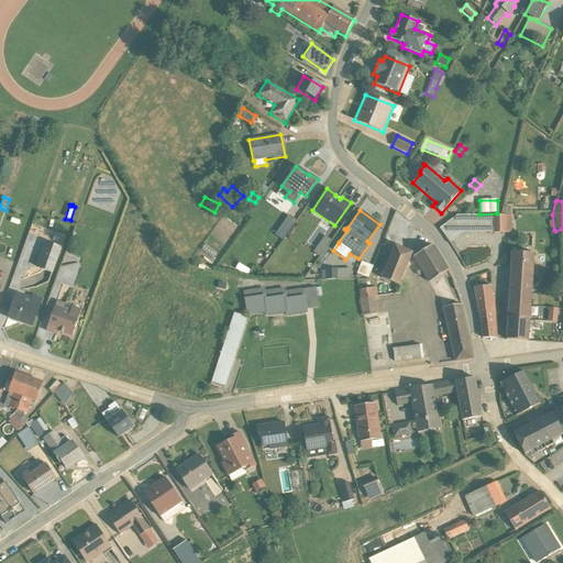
[(511,233),(511,216),(493,216),(493,233),(511,233)]
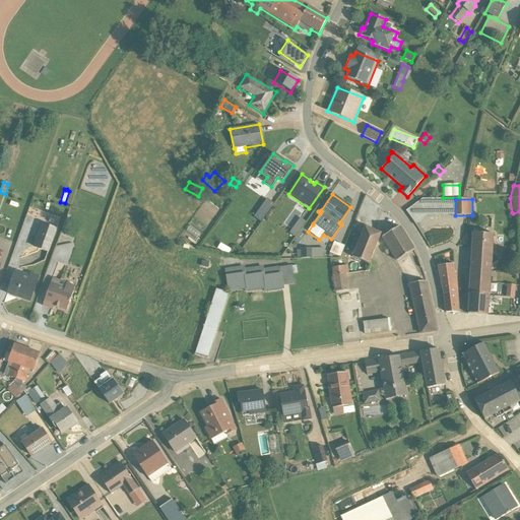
[(265,202),(257,214),(263,218),(271,206),(265,202)]
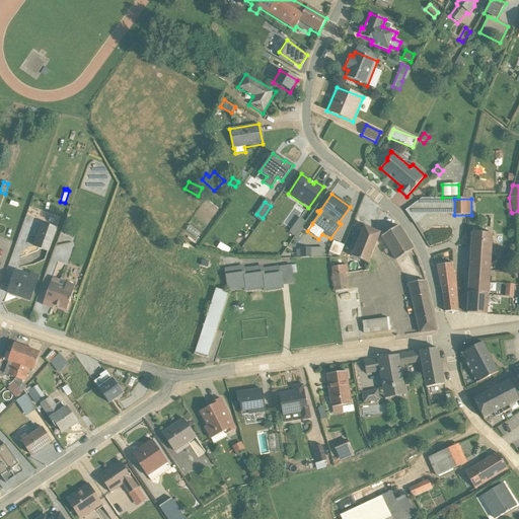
[(304,222),(299,218),(289,233),(294,237),(304,222)]
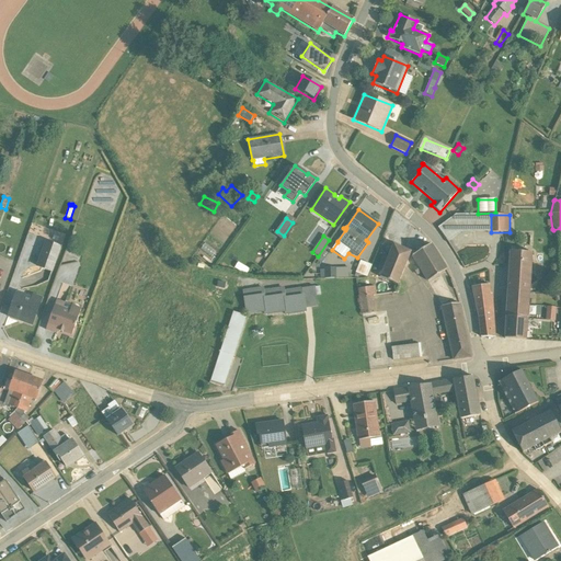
[(45,241),(35,267),(52,273),(61,247),(45,241)]
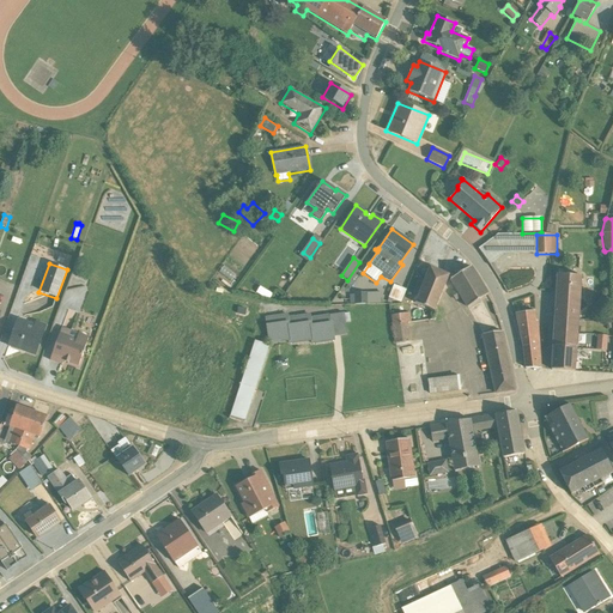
[(424,268),(422,268),(419,271),(419,273),(420,275),(425,277),(423,281),(420,280),(417,289),(419,291),(414,304),(434,311),(449,275),(429,267),(428,268),(424,268)]
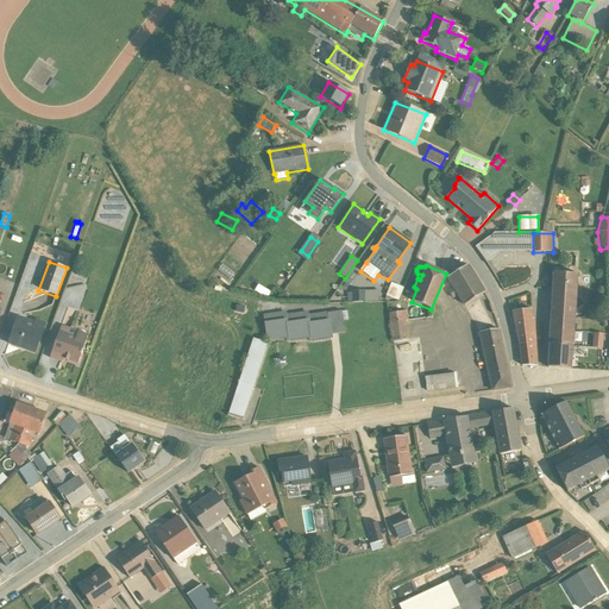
[(466,265),(446,278),(451,288),(447,292),(452,300),(457,297),(463,306),(484,294),(466,265)]
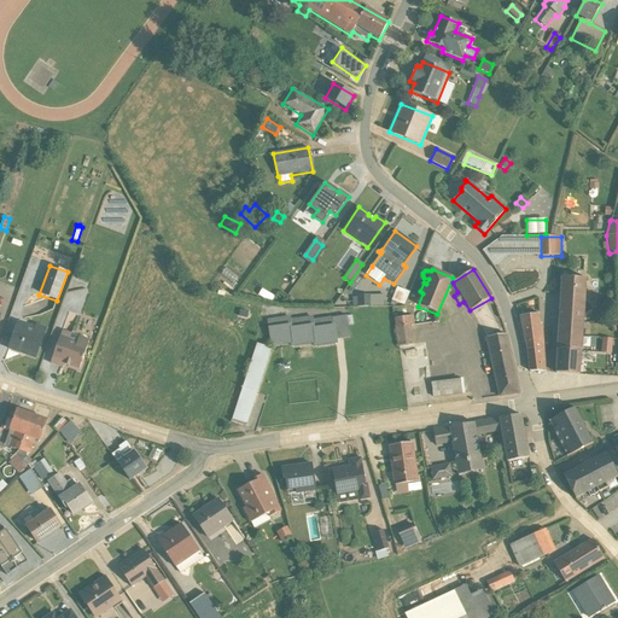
[(573,278),(573,273),(563,272),(561,277),(558,277),(557,298),(559,299),(557,349),(581,351),(586,279),(573,278)]
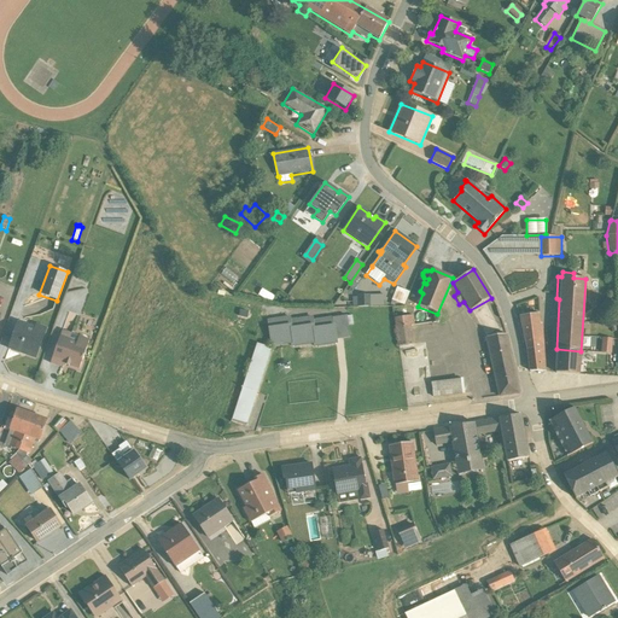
[(396,287),(391,301),(403,305),(409,292),(396,287)]
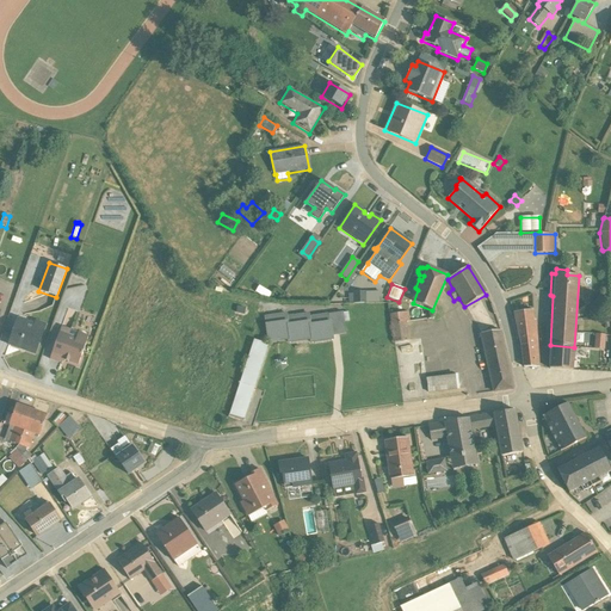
[(350,295),(350,304),(381,303),(381,292),(352,292),(352,295),(350,295)]
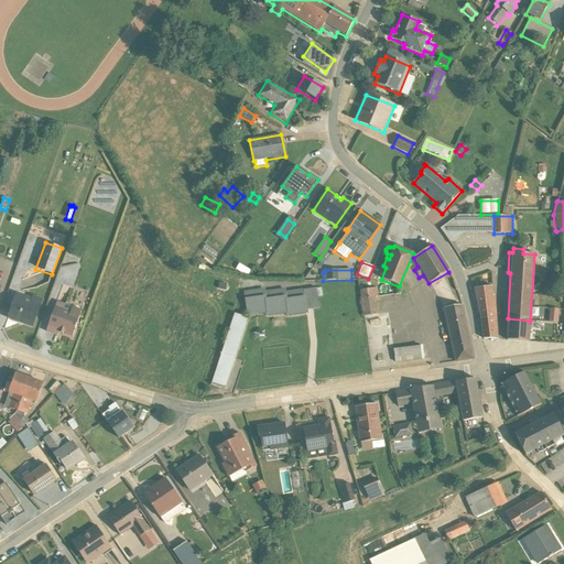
[(480,320),(496,317),(495,296),(492,295),(491,286),(474,289),(480,320)]
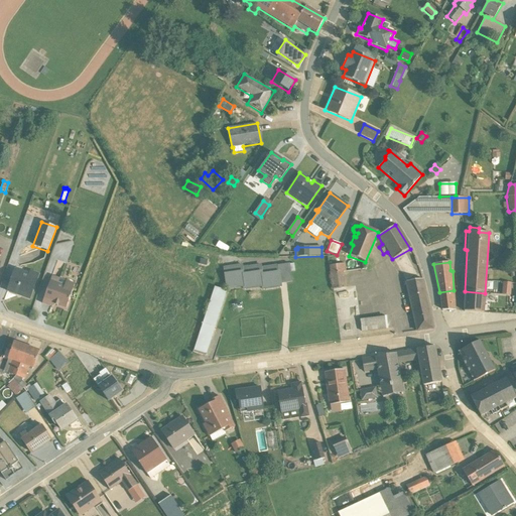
[(330,275),(346,272),(345,263),(329,266),(330,275)]
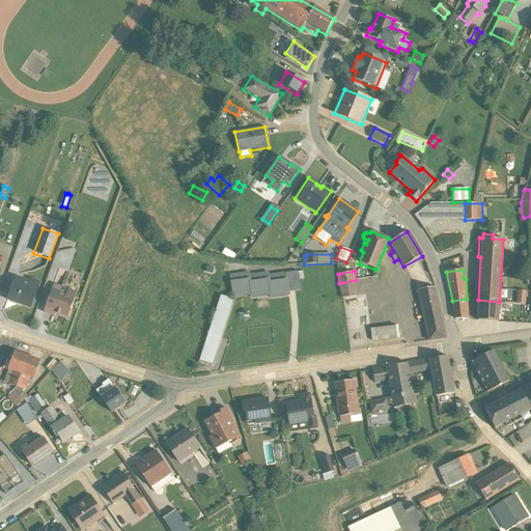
[(249,272),(229,275),(232,299),(249,297),(250,299),(269,297),(269,299),(289,296),(289,292),(300,290),(299,281),(304,280),(302,272),(298,272),(269,276),(269,273),(249,275),(249,272)]
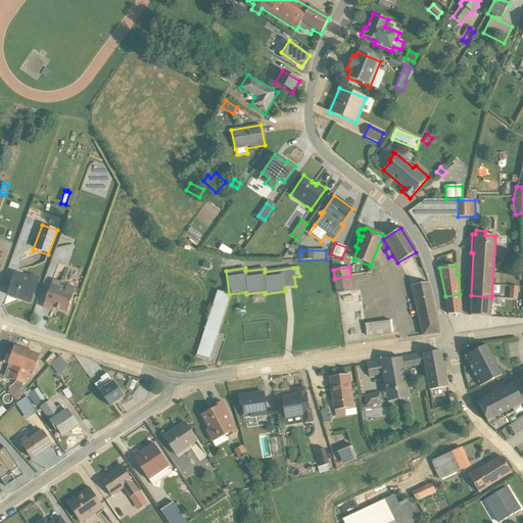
[(14,272),(6,296),(30,304),(40,278),(31,274),(29,277),(14,272)]
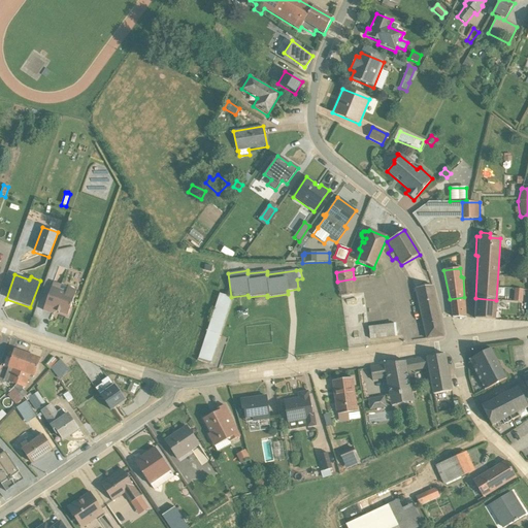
[(337,282),(339,296),(353,294),(351,279),(337,282)]
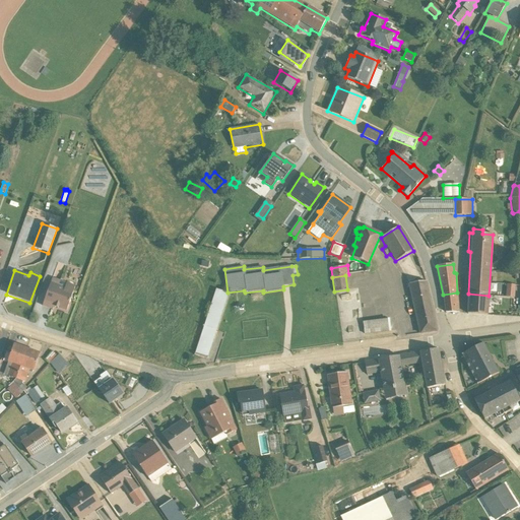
[(426,281),(408,284),(419,334),(435,332),(436,331),(437,330),(426,281)]
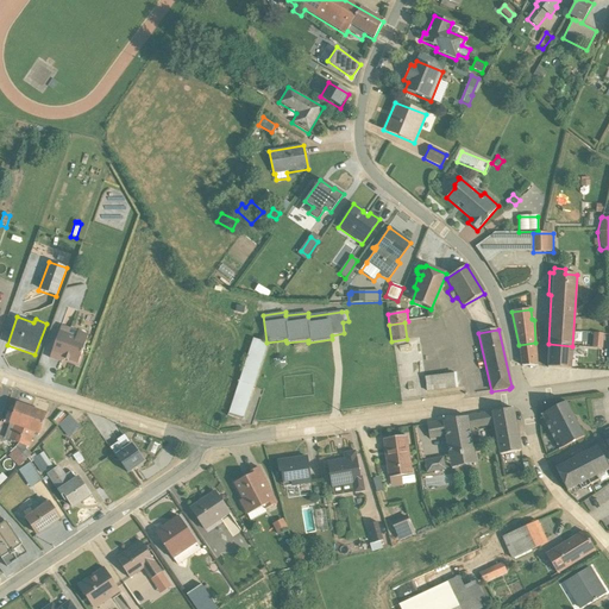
[(60,332),(49,358),(61,363),(62,359),(77,364),(88,336),(77,332),(76,337),(60,332)]
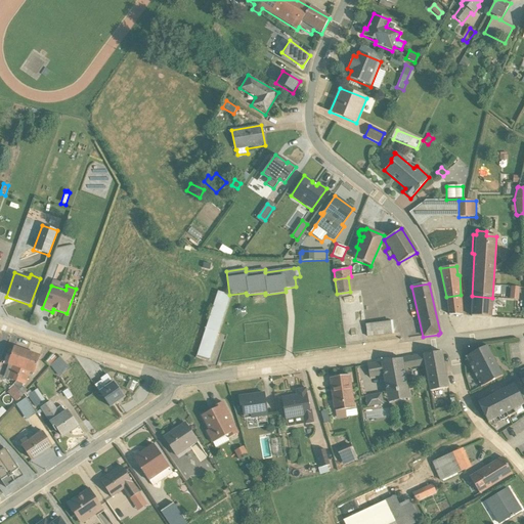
[(511,299),(520,299),(521,287),(511,286),(511,299)]
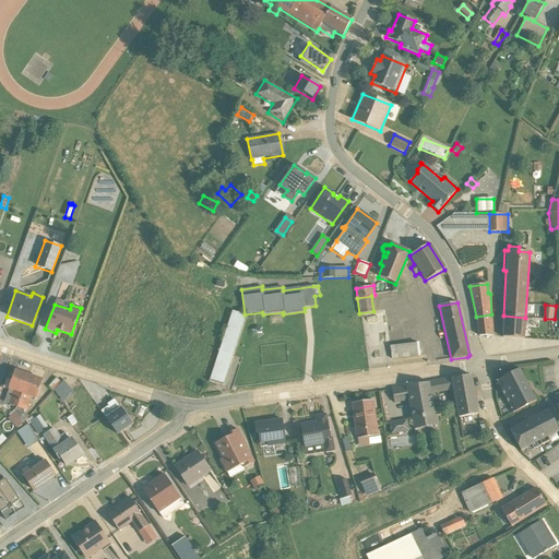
[(232,311),(209,382),(222,387),(246,316),(232,311)]
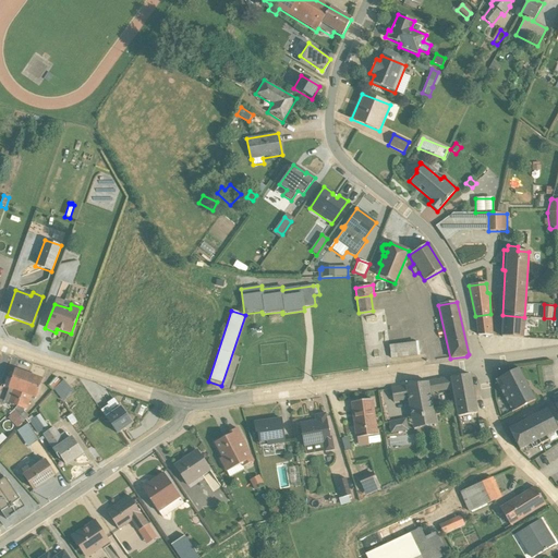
[(490,314),(475,316),(477,336),(492,336),(490,314)]
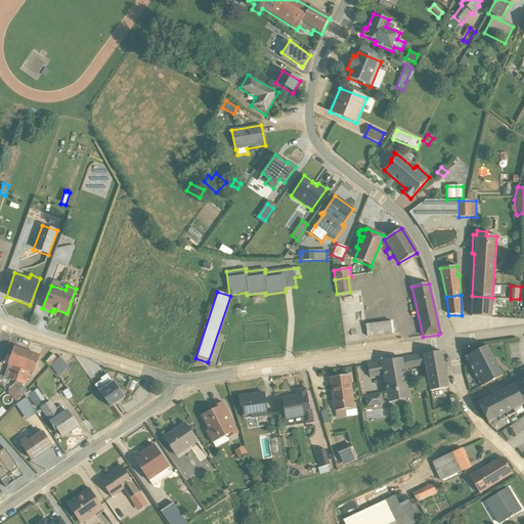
[(492,298),(472,296),(471,316),(490,318),(492,298)]
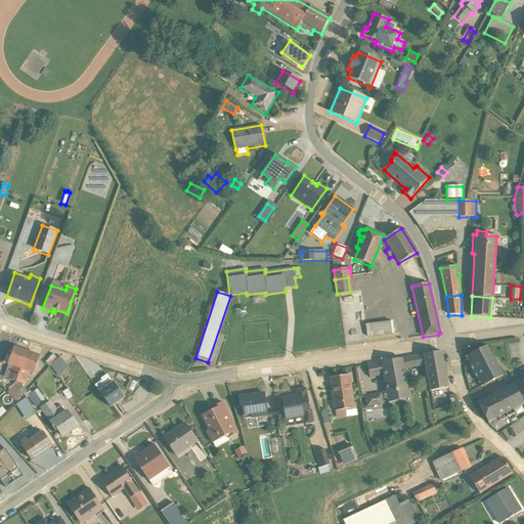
[(239,306),(234,311),(235,317),(242,319),(247,315),(246,308),(239,306)]
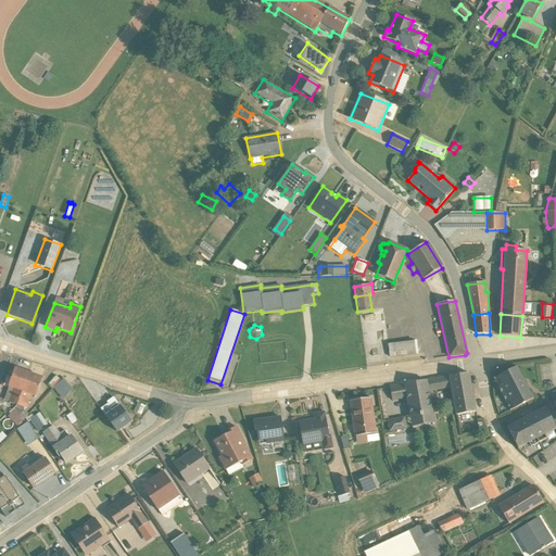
[(416,341),(387,345),(389,358),(417,355),(416,341)]
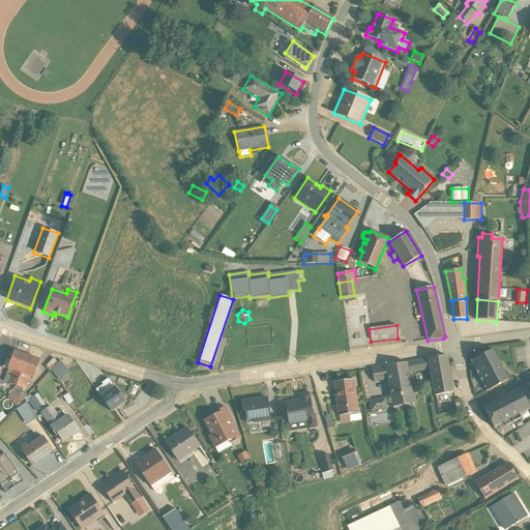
[(498,362),(492,350),(473,360),(470,361),(474,370),(477,377),(500,365),(499,363),(498,362)]
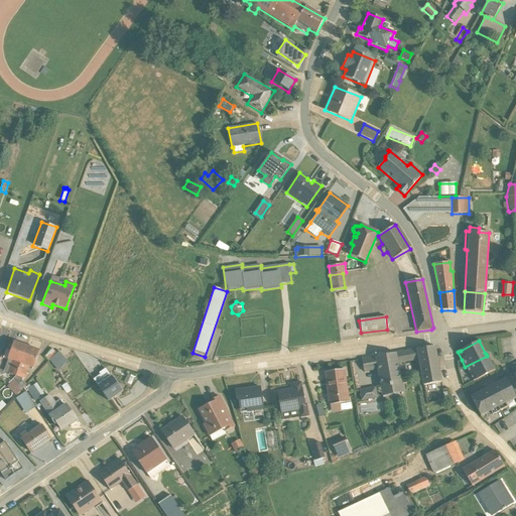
[(3,371),(15,376),(26,347),(14,343),(3,371)]
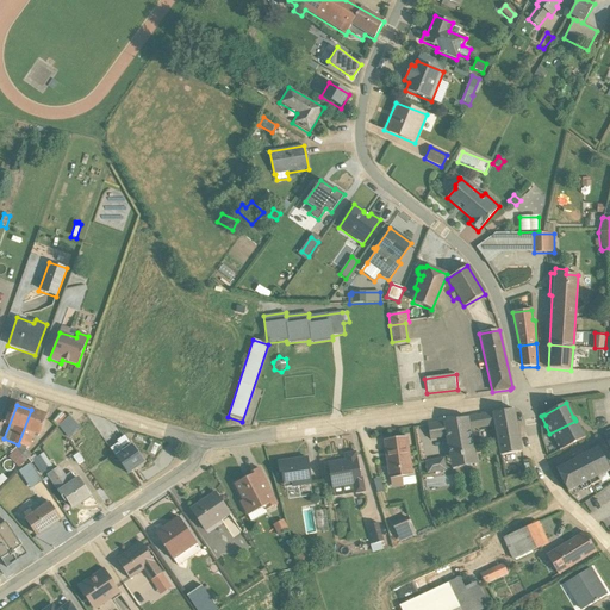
[(31,410),(18,444),(29,448),(33,436),(37,437),(45,416),(31,410)]
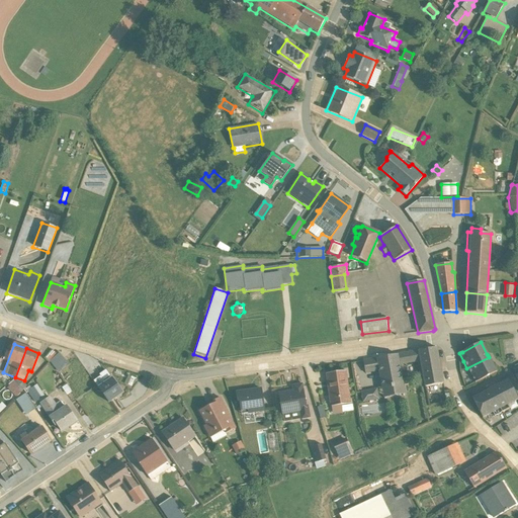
[(423,387),(435,385),(442,383),(436,348),(418,351),(423,387)]
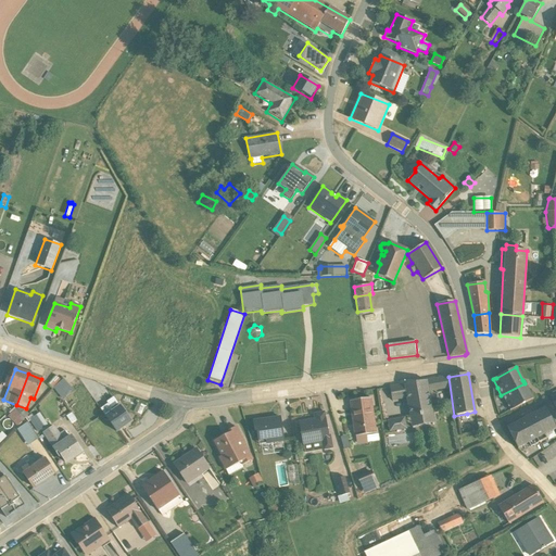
[(55,377),(48,384),(52,389),(60,380),(55,377)]
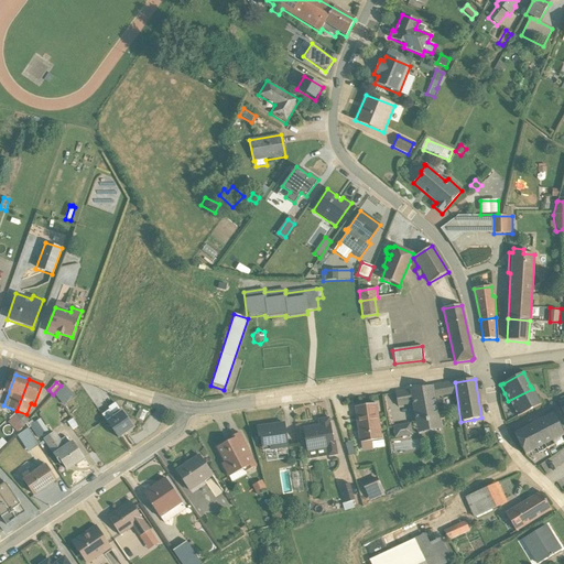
[(457,394),(455,382),(396,393),(394,393),(397,403),(397,404),(412,402),(416,434),(418,434),(441,431),(441,430),(435,398),(456,394),(457,394)]
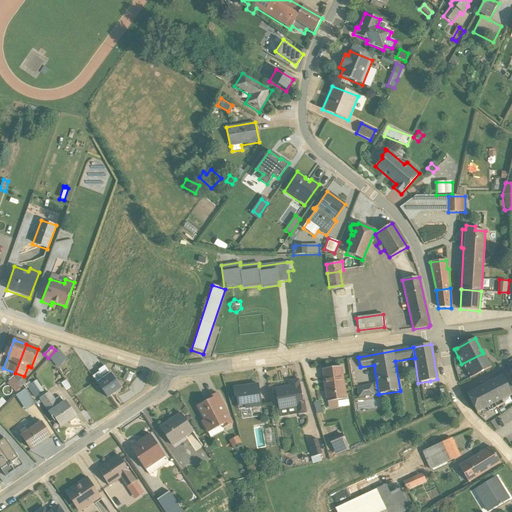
[(57,368),(66,360),(58,350),(49,358),(57,368)]
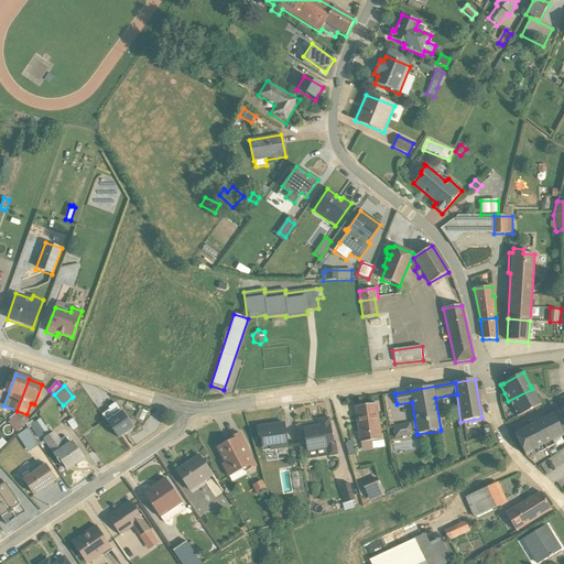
[(532,389),(508,401),(512,409),(517,418),(521,415),(540,405),(532,392),(532,389)]
